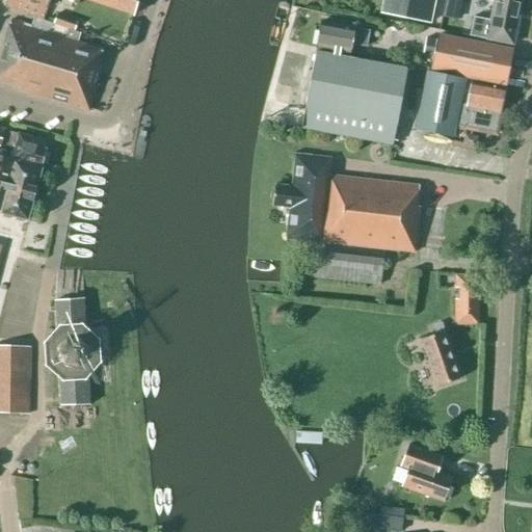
[(6,0),(5,6),(44,20),(49,0),(6,0)]
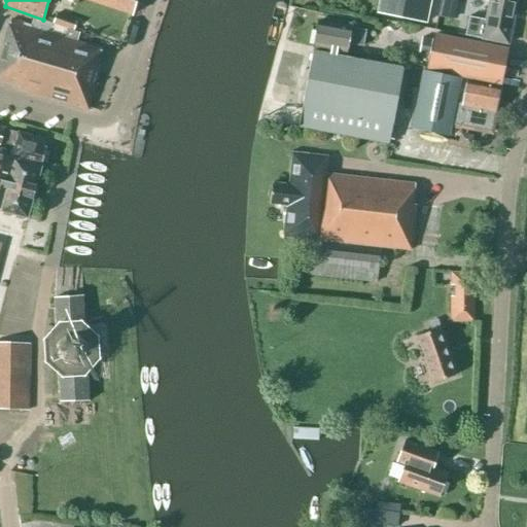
[(90,0),(132,14),(136,0),(90,0)]
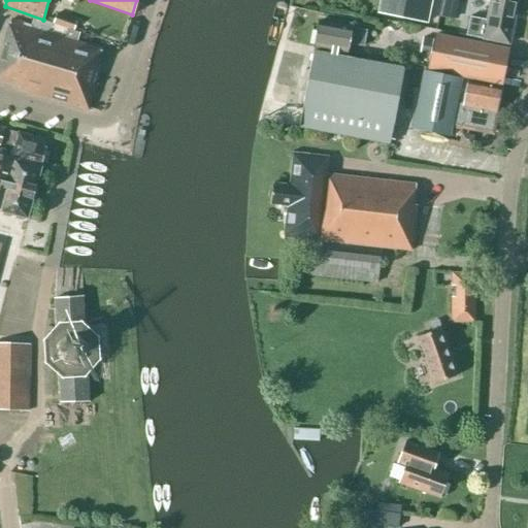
[(380,0),(377,12),(426,23),(431,0),(380,0)]
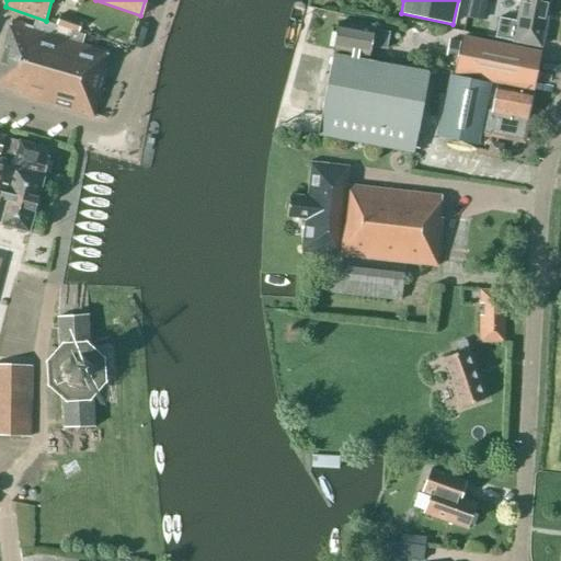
[(483,0),(471,0),(468,19),(480,21),(483,0)]
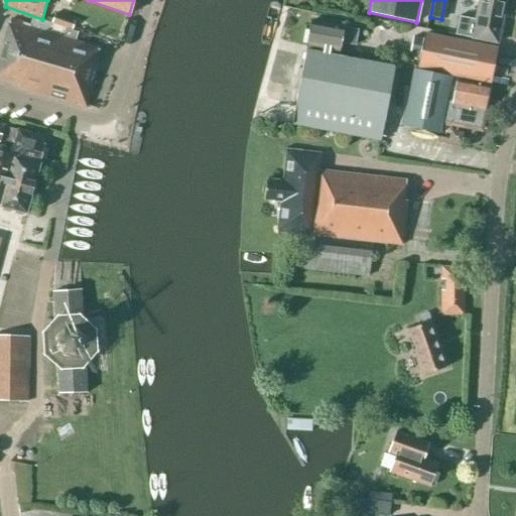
[(479,0),(472,38),(497,43),(506,2),(495,0),(479,0)]
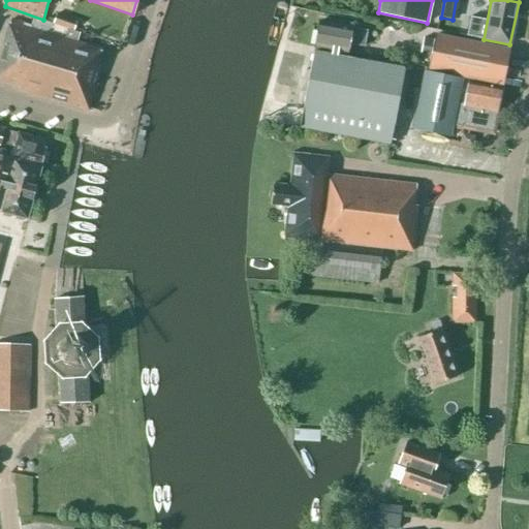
[(54,24),(74,32),(78,22),(57,13),(54,24)]
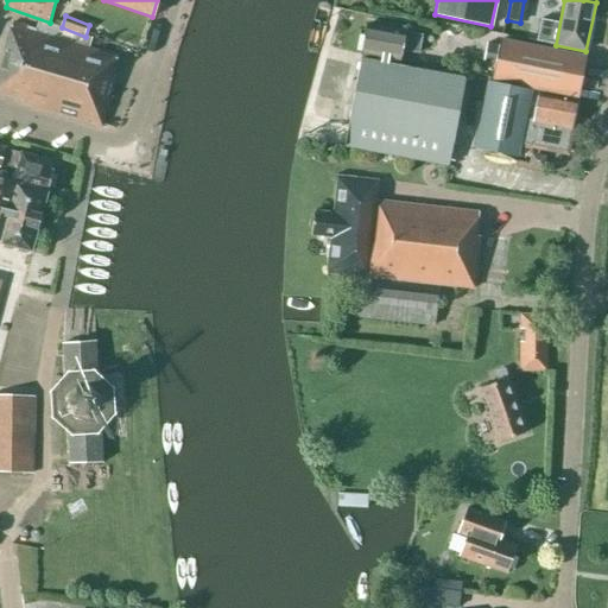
[(36,33),(37,30),(13,23),(11,30),(0,64),(0,92),(23,99),(20,103),(101,126),(115,77),(112,76),(116,57),(36,33)]
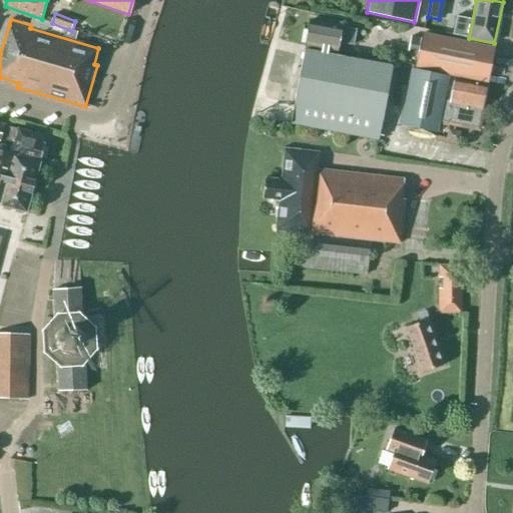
[(339,40),(350,42),(352,29),(341,27),(342,27),(310,21),(305,46),(337,52),(339,40)]
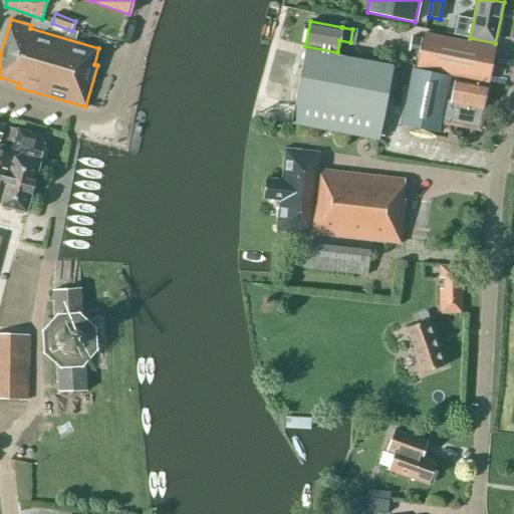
[(416,68),(488,83),(495,48),(423,34),(416,68)]
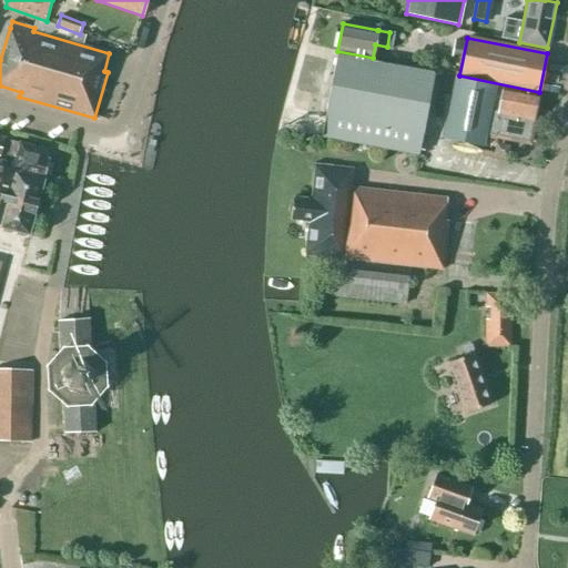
[(322,138),(383,149),(418,155),(434,73),(337,56),(322,138)]
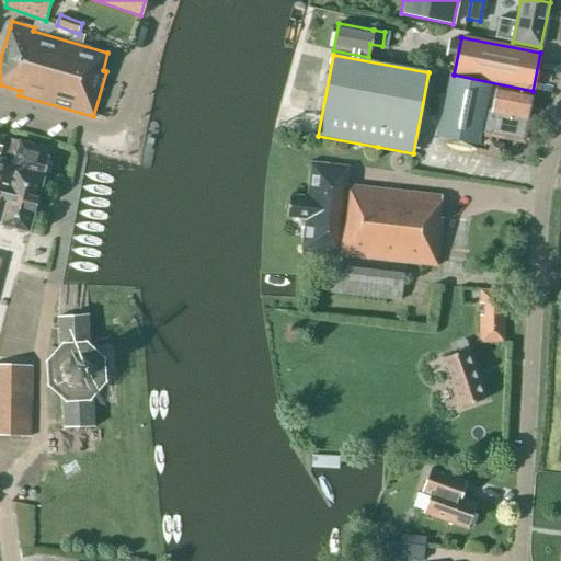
[(438,137),(478,146),(490,83),(450,76),(438,137)]
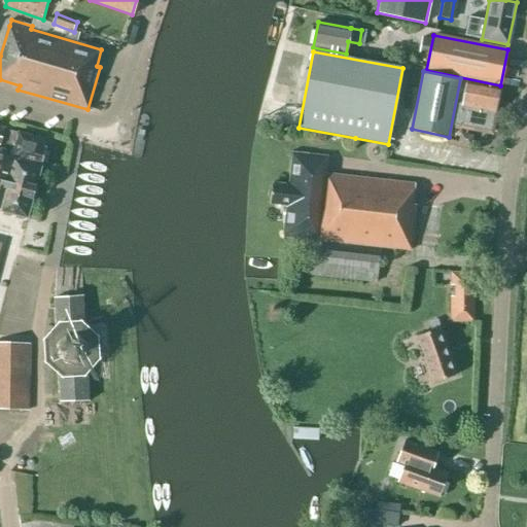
[(490,132),(494,112),(499,89),(466,81),(461,105),(458,104),(454,125),(490,132)]
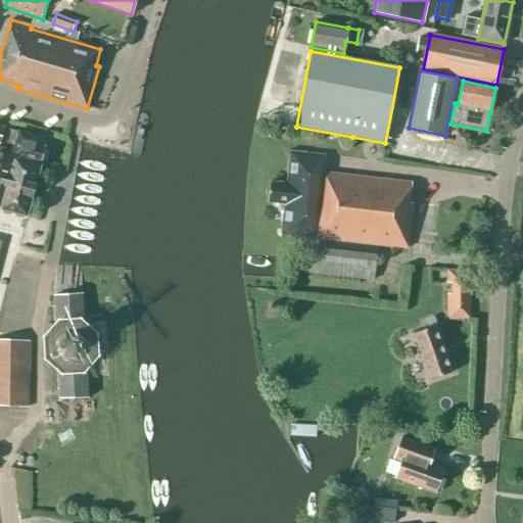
[(11,156),(41,163),(46,147),(41,146),(43,138),(18,132),(9,130),(6,143),(14,145),(11,156)]
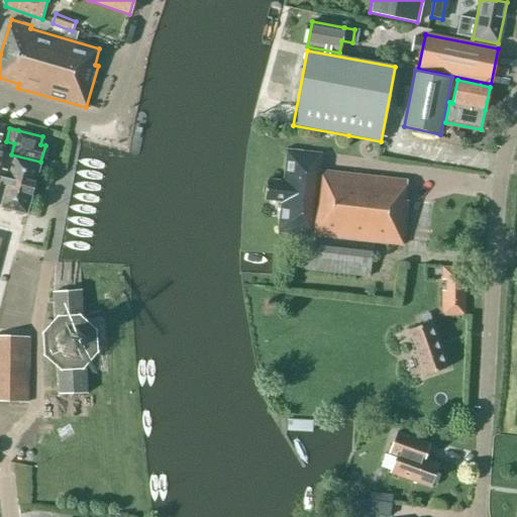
[(450,130),(448,141),(460,144),(461,144),(463,133),(450,130)]
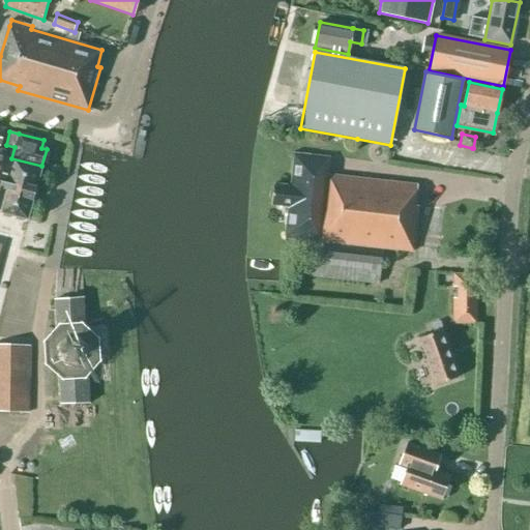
[(273,184),(270,205),(289,207),(285,241),(314,244),(383,253),(413,256),(418,206),(415,206),(417,185),(328,175),(330,157),(294,154),(291,186),(273,184)]
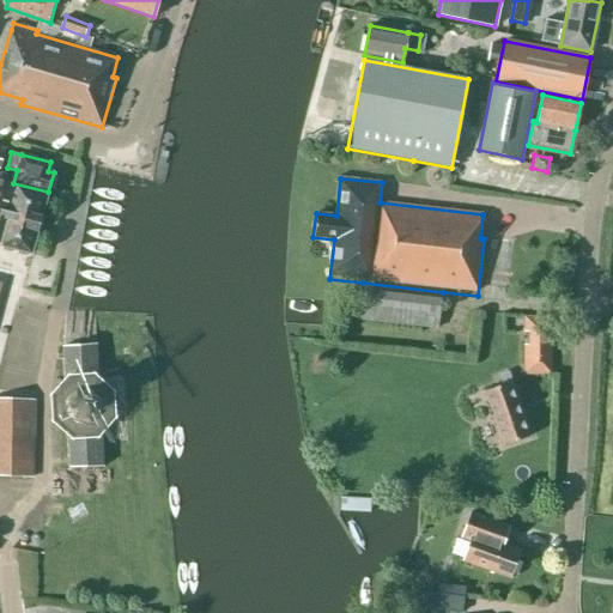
[(0,244),(31,254),(48,194),(0,181),(0,244)]
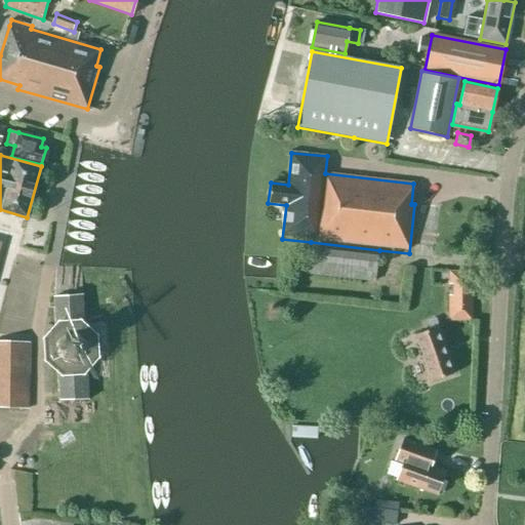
[(309,253),(307,272),(375,280),(377,261),(309,253)]
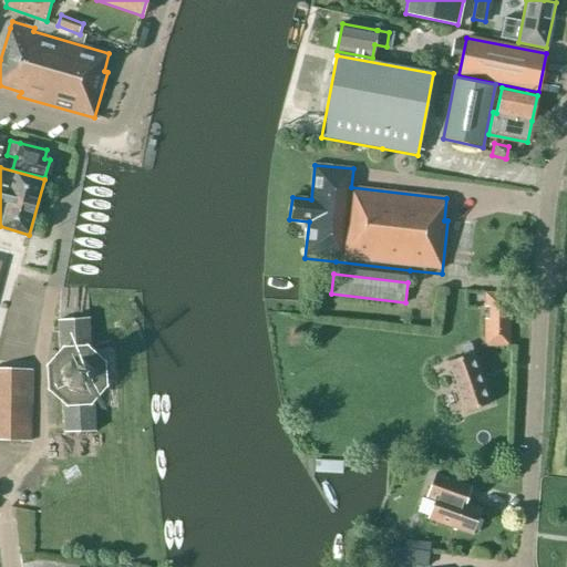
[(486,347),(509,347),(509,294),(485,294),(485,311),(486,311),(486,347)]
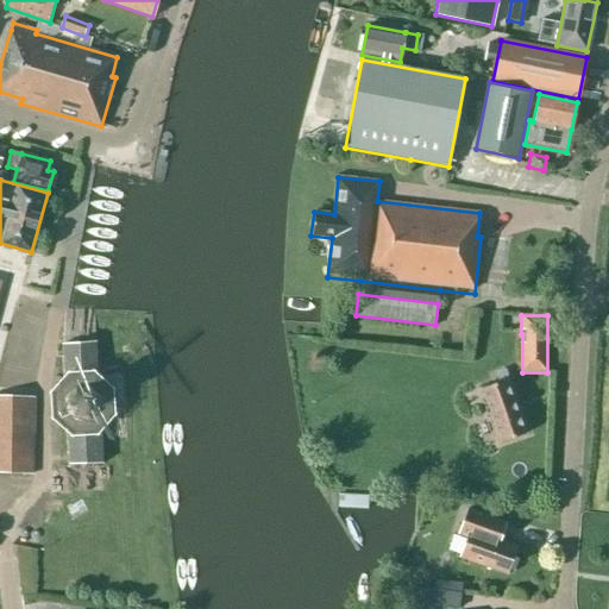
[(61,344),(66,466),(105,464),(98,341),(61,344)]
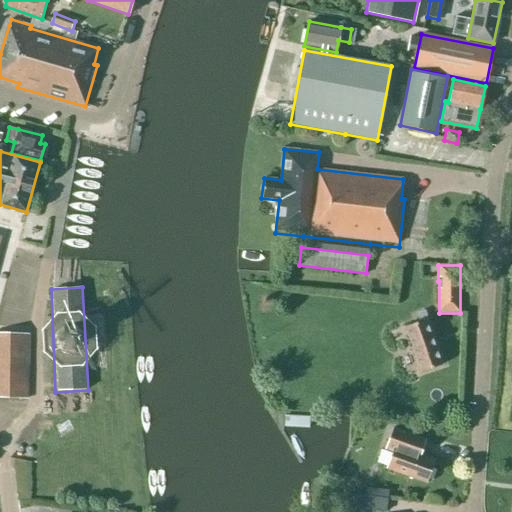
[(403,327),(419,373),(444,364),(427,319),(424,312),(419,314),(422,321),(403,327)]
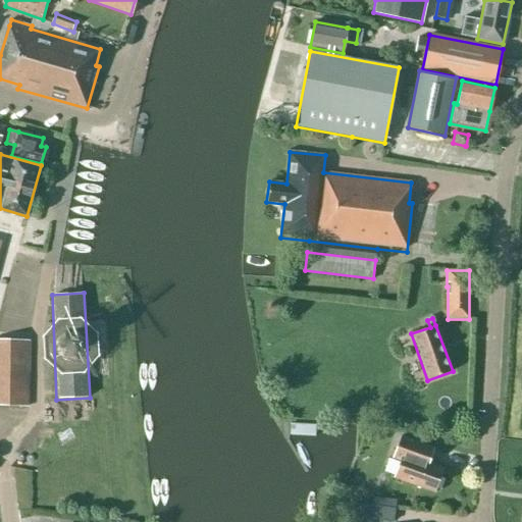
[(0,405),(27,406),(28,341),(0,340),(0,405)]
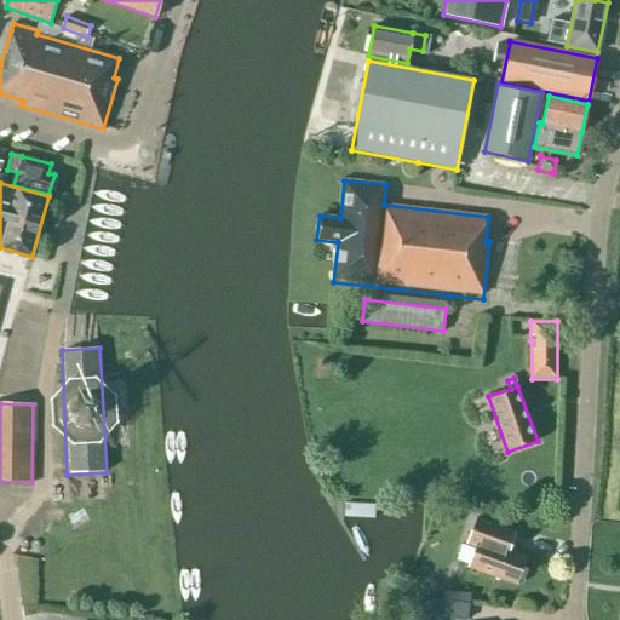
[(511,551),(517,533),(476,518),(469,537),(478,540),(469,567),(517,585),(527,557),(511,551)]
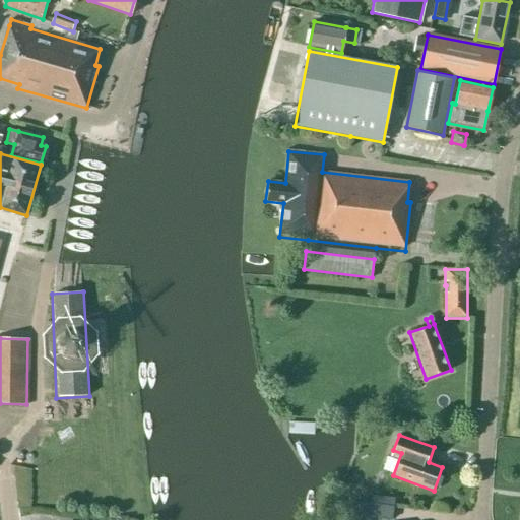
[(373,495),(372,504),(390,507),(391,507),(393,507),(394,498),(392,497),(390,497),(373,495)]
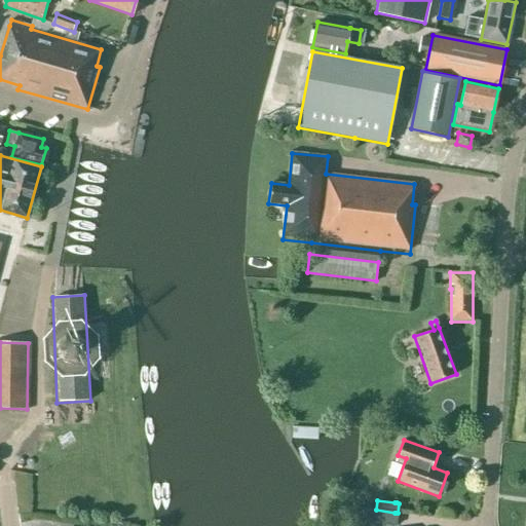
[(376,510),(353,508),(352,525),(373,525),(374,523),(393,525),(396,525),(399,513),(398,513),(396,513),(395,513),(376,510)]
